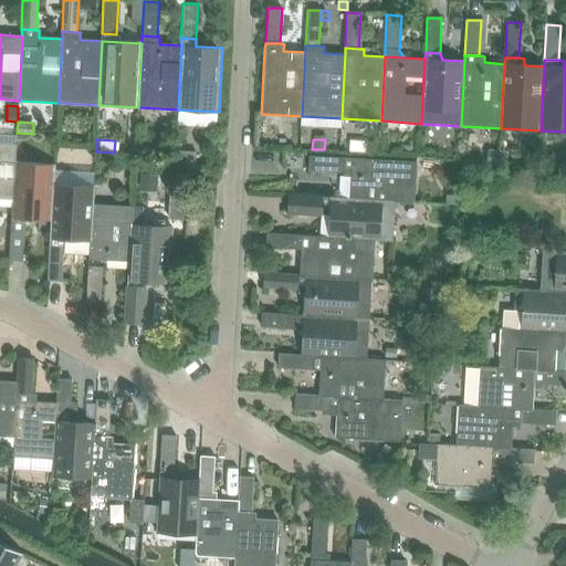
[(0,197),(11,198),(14,161),(16,144),(16,143),(0,142),(0,197)]
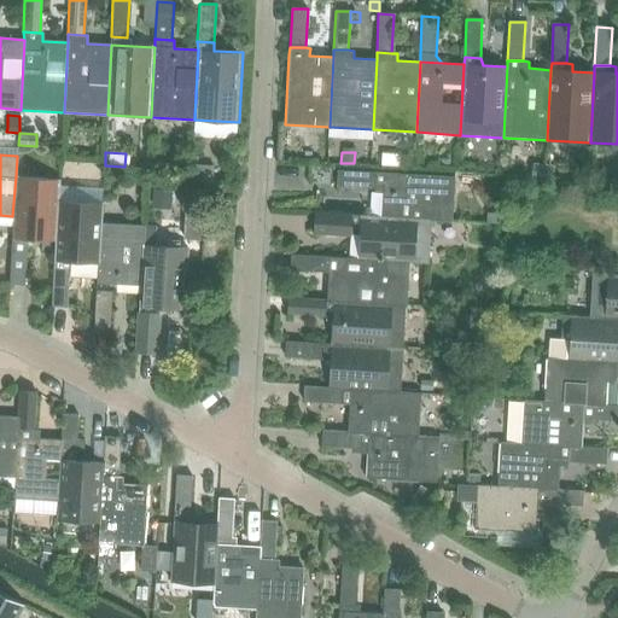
[(401,157),(401,168),(412,168),(412,157),(401,157)]
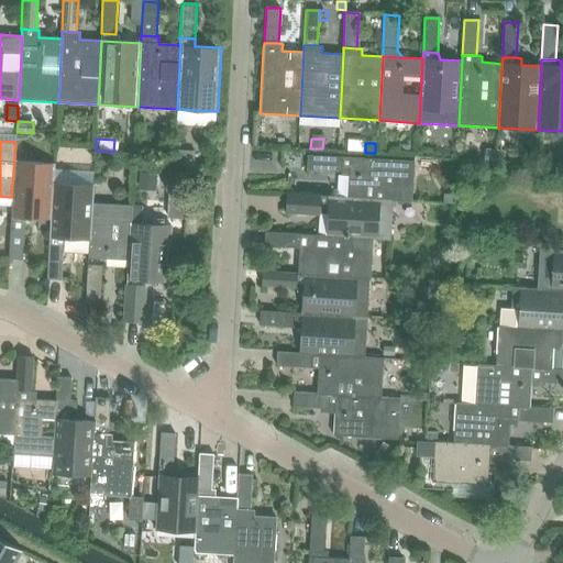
[(486,148),(485,161),(496,162),(497,148),(486,148)]
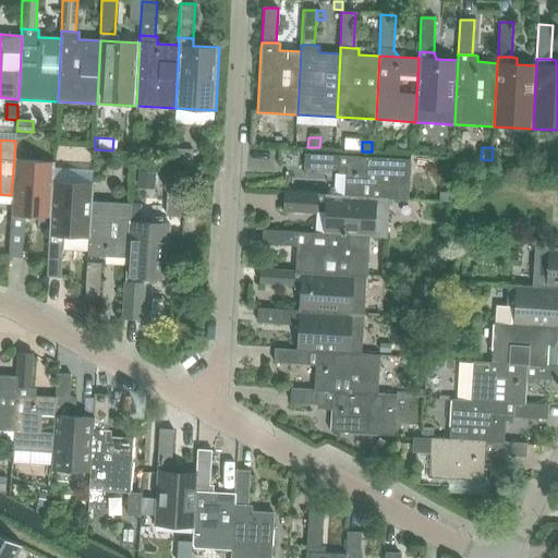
[(173,148),(172,164),(191,165),(192,149),(173,148)]
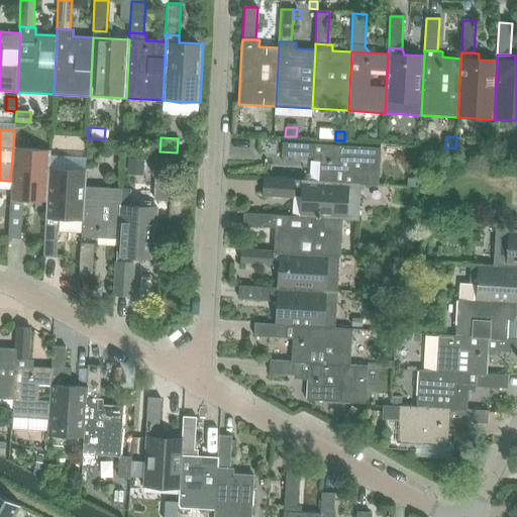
[(282,142),(281,156),(313,158),(314,144),(282,142)]
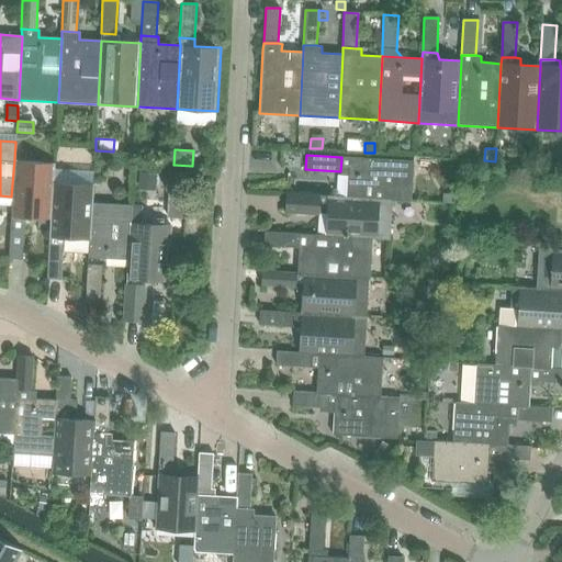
[(341,157),(340,171),(347,171),(346,197),(393,200),(412,201),(414,161),(348,157),(341,157)]
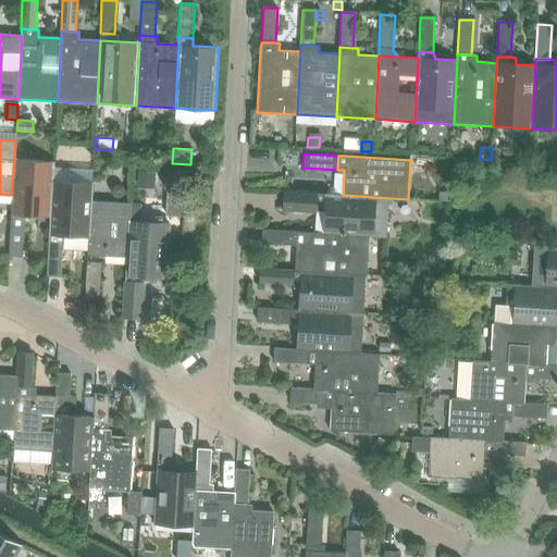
[(11,213),(10,220),(24,221),(26,221),(27,214),(50,215),(53,180),(54,162),(14,159),(11,195),(11,196),(11,202),(11,213)]
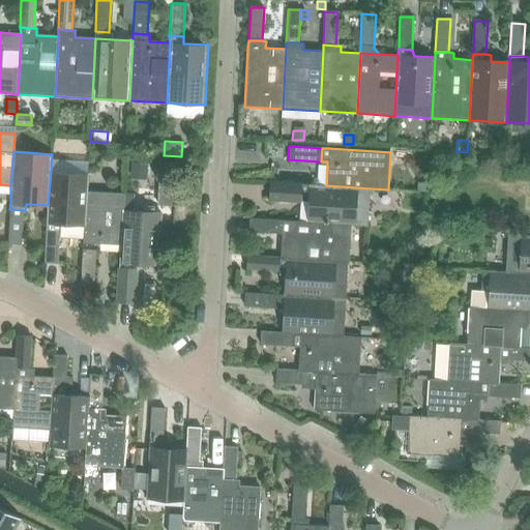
[(130,164),(129,179),(145,180),(147,166),(130,164)]
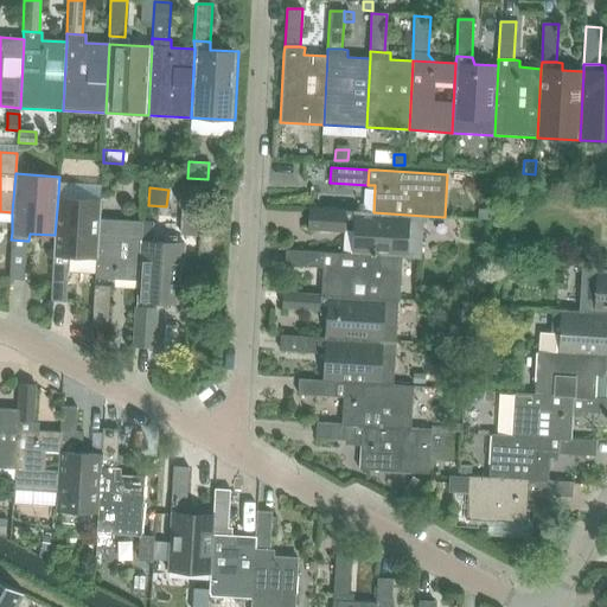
[(53,255),(52,262),(68,263),(69,256),(96,259),(100,217),(101,198),(58,196),(53,255)]
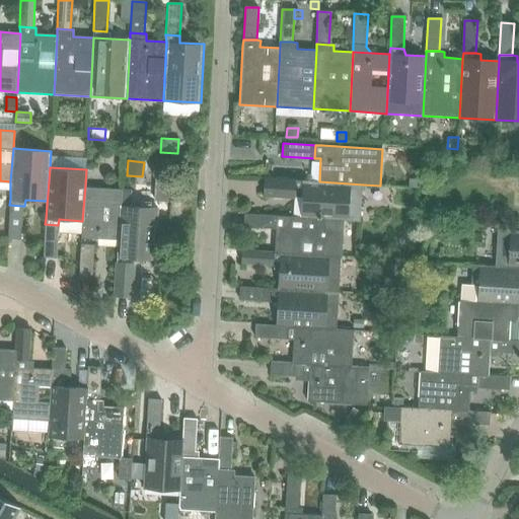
[(155,187),(168,188),(169,172),(156,171),(155,187)]
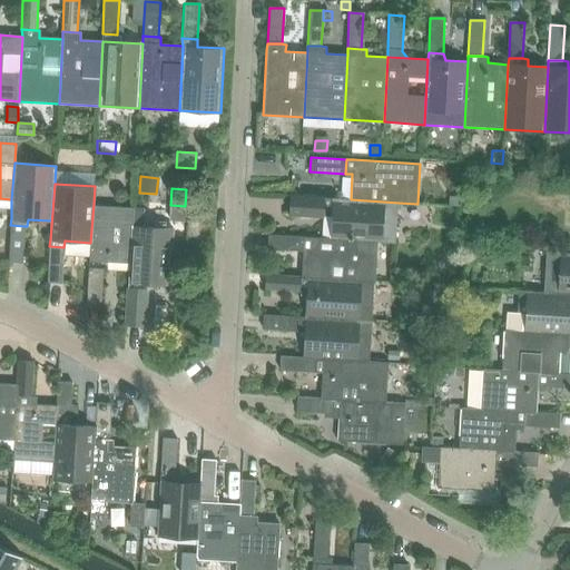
[(290,196),(290,210),(324,213),(325,198),(290,196)]
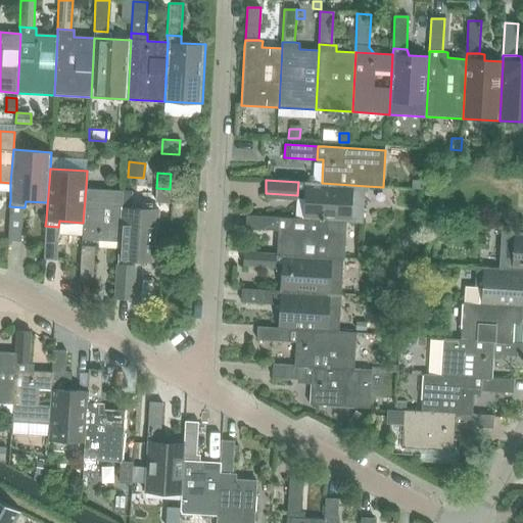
[(412,180),(412,189),(426,190),(426,181),(412,180)]
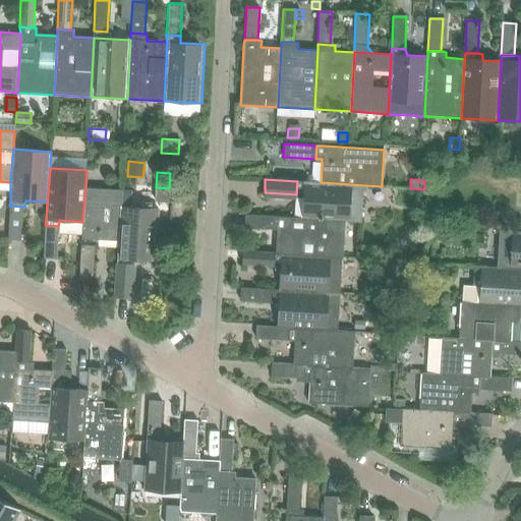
[(297,181),(296,194),(303,194),(301,218),(343,221),(361,222),(364,185),(321,182),(303,181),(297,181)]
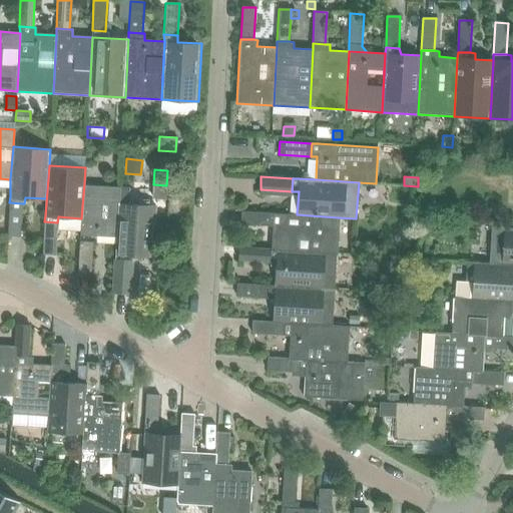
[(80,234),(116,236),(118,202),(119,186),(84,183),(81,218),(80,234)]
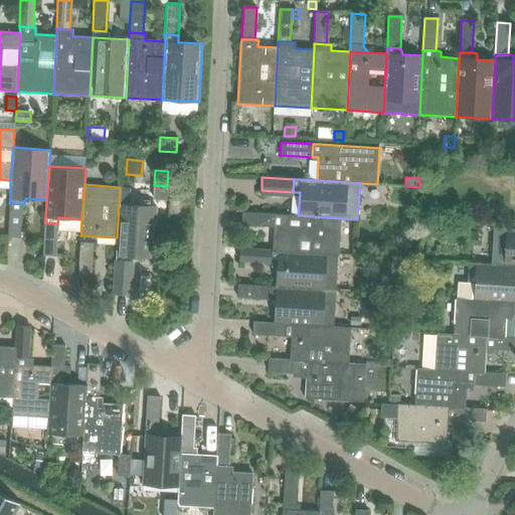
[(9,203),(7,236),(19,237),(22,204),(9,203)]
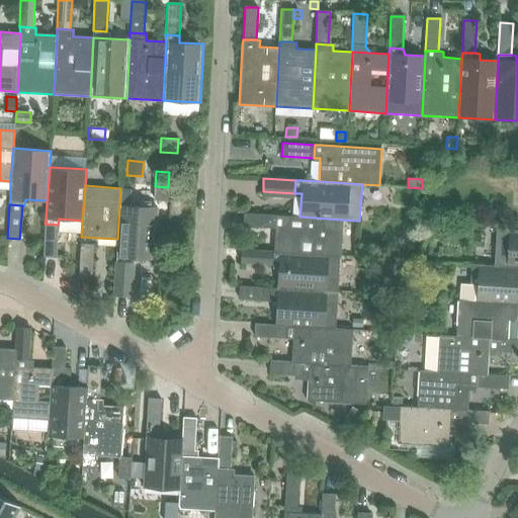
[(119,204),(117,239),(116,256),(154,259),(157,207),(119,204)]
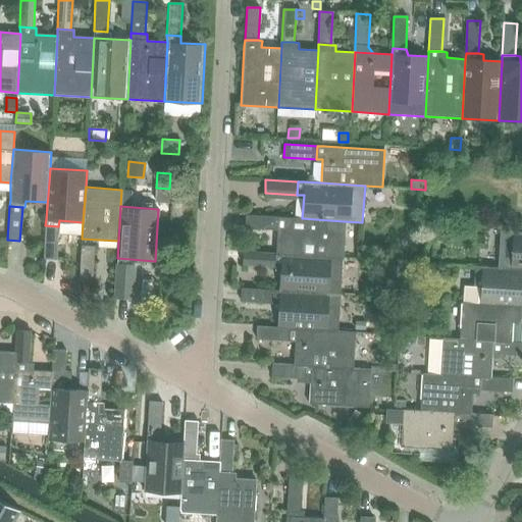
[(245,215),(245,228),(277,229),(277,217),(245,215)]
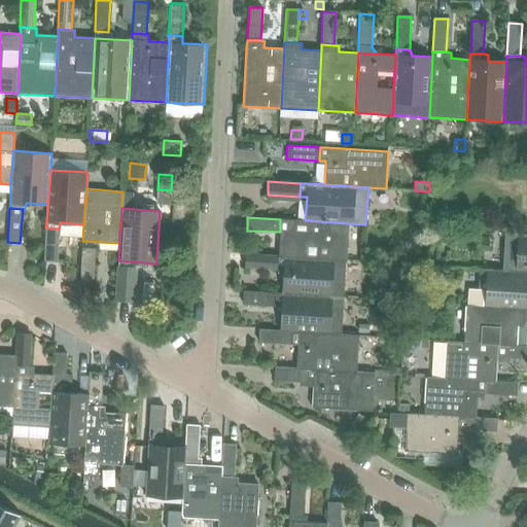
[(280,232),(278,256),(285,257),(345,260),(347,223),(305,220),(287,219),(280,219),(280,232)]
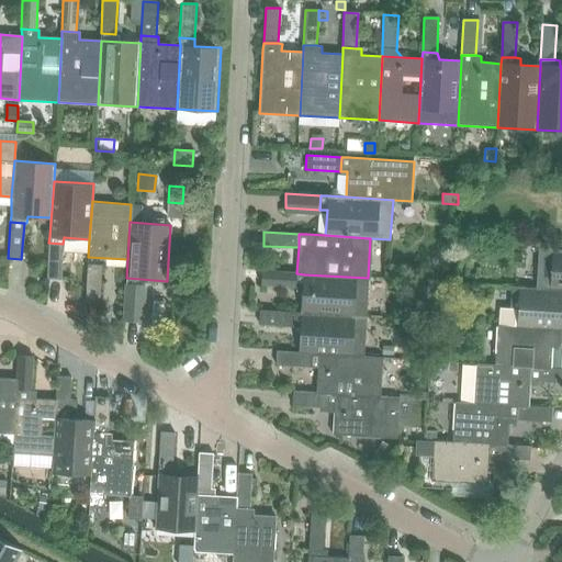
[(48,243),(46,279),(60,280),(63,244),(48,243)]
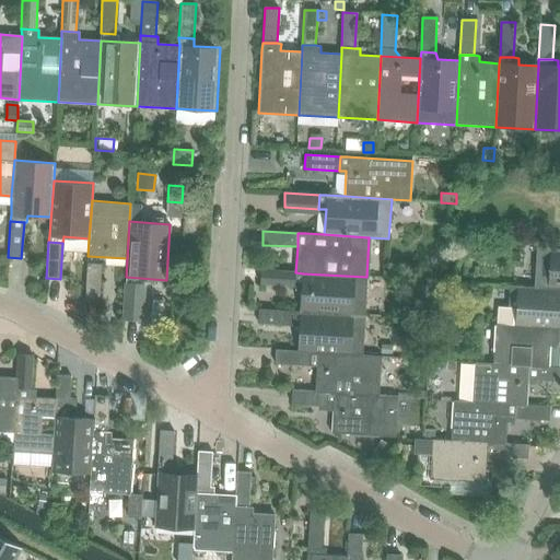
[(559,248),(538,248),(536,287),(536,289),(559,289),(559,248)]
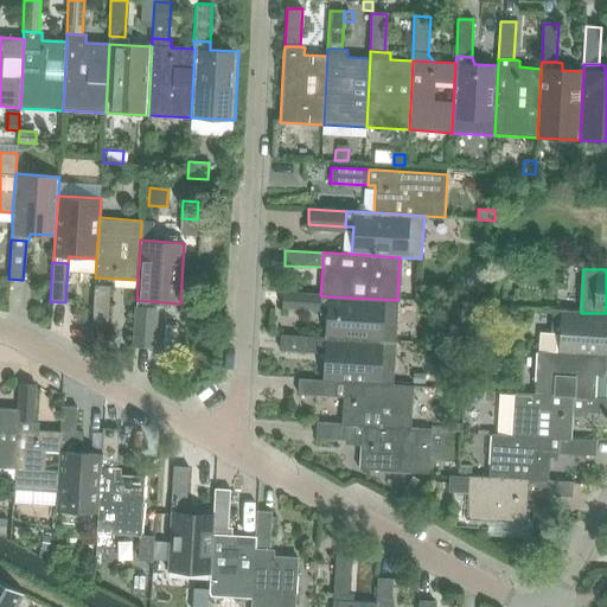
[(94,285),(91,324),(107,325),(110,285),(94,285)]
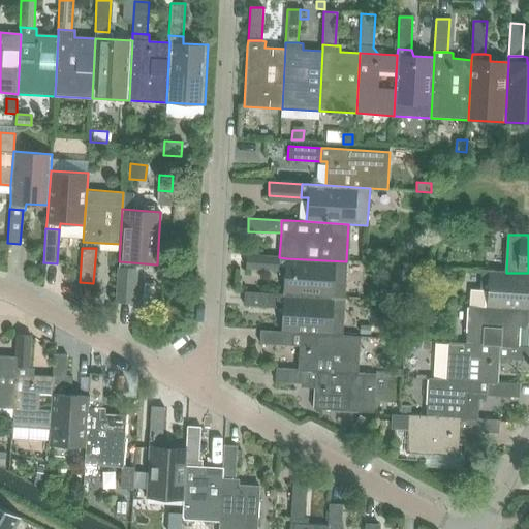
[(247,255),(246,269),(279,270),(279,257),(247,255)]
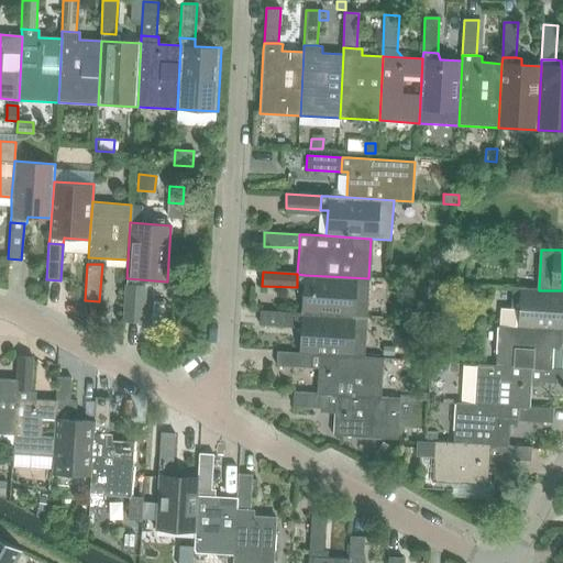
[(297,274),(297,287),(304,288),(302,315),(366,318),(368,278),(305,275),(297,274)]
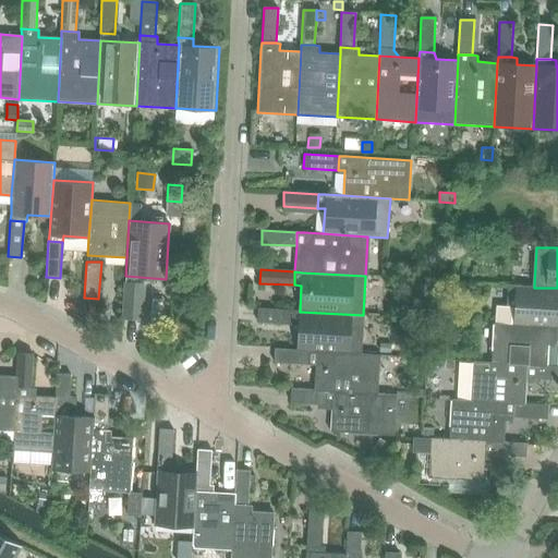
[(125,282),(123,318),(136,319),(141,319),(142,319),(144,284),(141,277),(125,276),(125,282)]
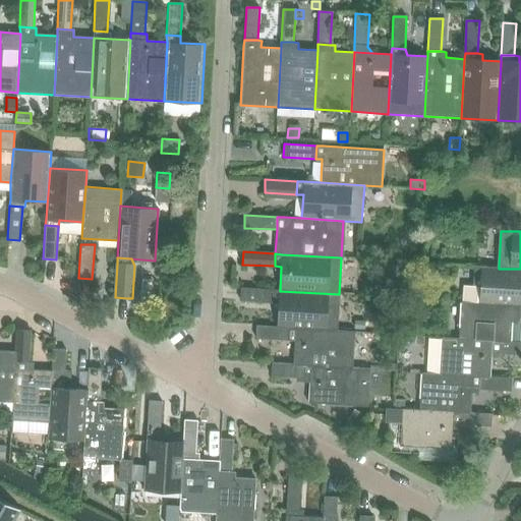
[(462,285),(461,302),(479,303),(512,304),(518,304),(520,304),(520,269),(499,269),(499,267),(473,266),(472,286),(462,285)]
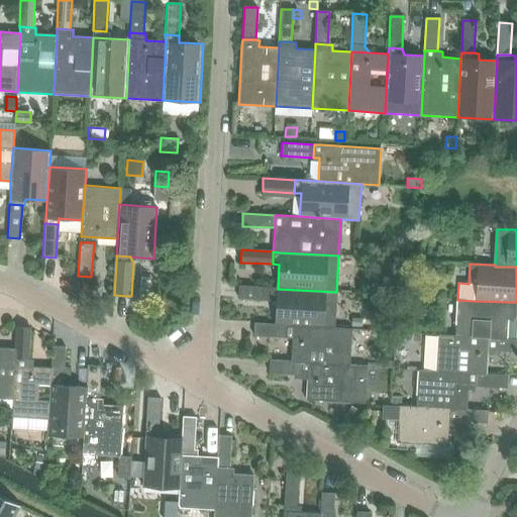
[(239,286),(238,292),(238,299),(271,301),(271,288),(239,286)]
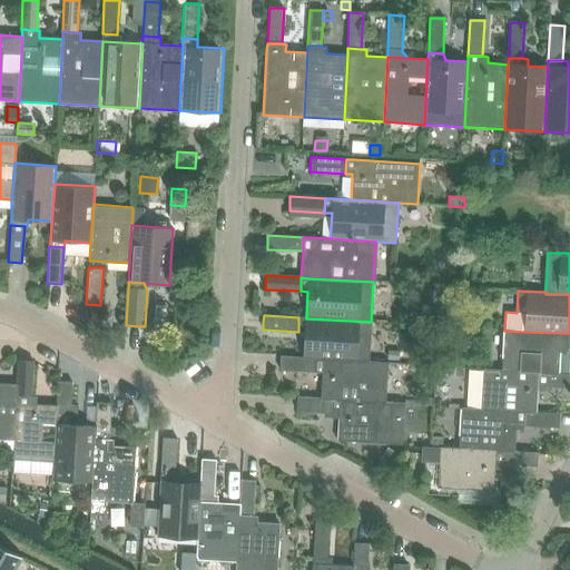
[(298,322),(298,332),(305,332),(304,357),(316,359),(323,359),(369,361),(371,322),(306,318),(298,317),(298,322)]
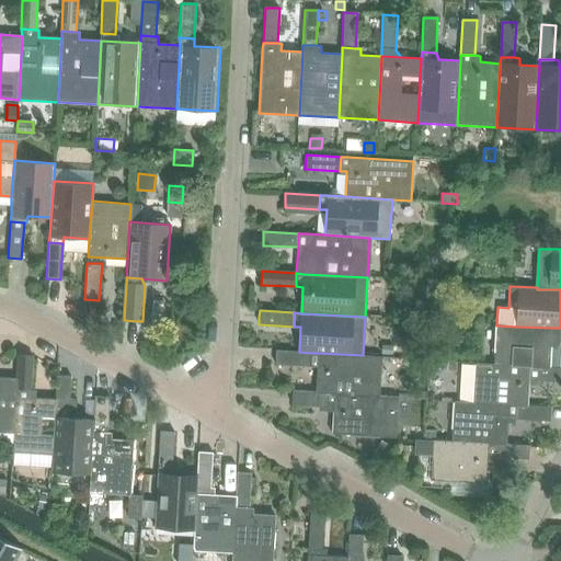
[(496,325),(495,364),(513,365),(514,348),(531,350),(530,366),(537,367),(550,367),(551,343),(558,344),(558,342),(558,328),(551,328),(516,327),(496,325)]
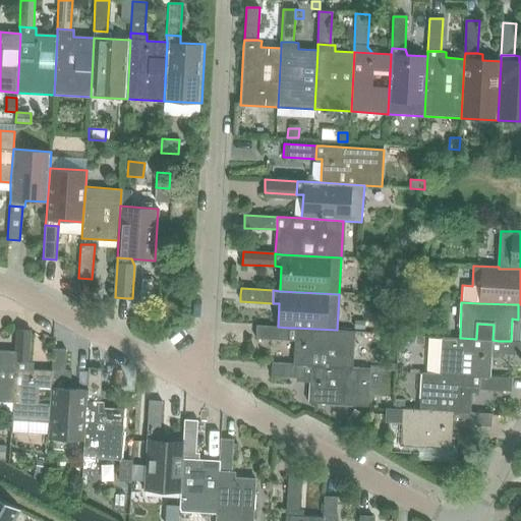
[(356,321),(355,329),(364,330),(364,322),(356,321)]
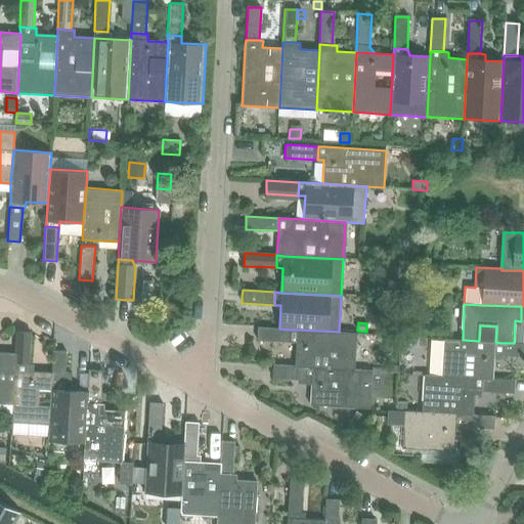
[(290,343),(291,330),(279,329),(258,328),(257,341),(290,343)]
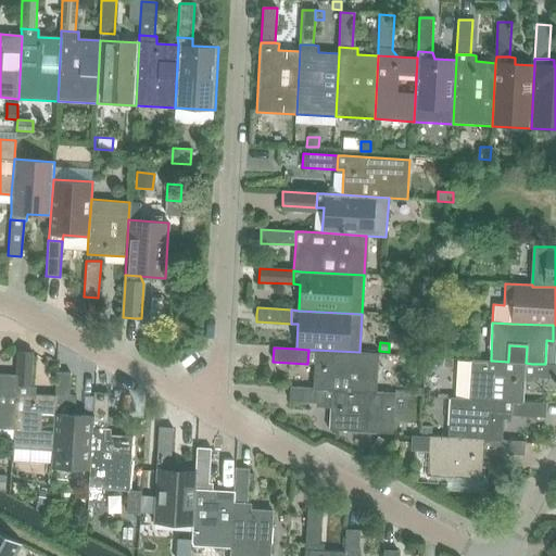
[(308,350),(307,364),(314,364),(313,389),(325,390),(331,390),(376,392),(378,353),(359,352),(315,350),(308,350)]
